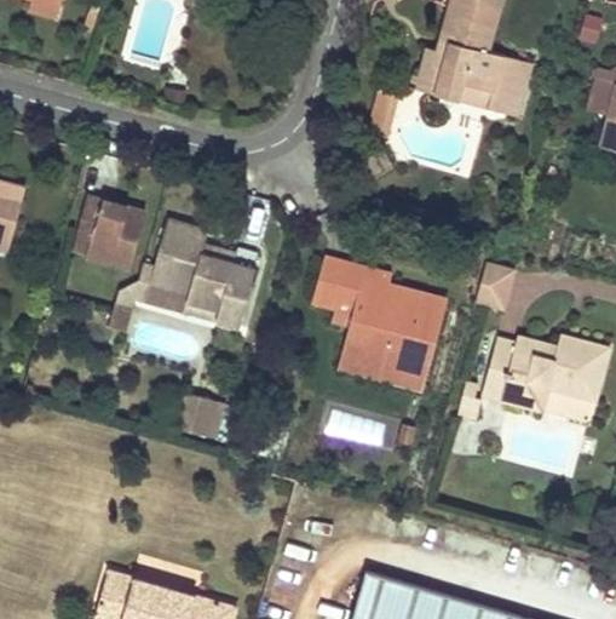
[(30,0),(29,11),(42,15),(58,18),(62,0),(30,0)]
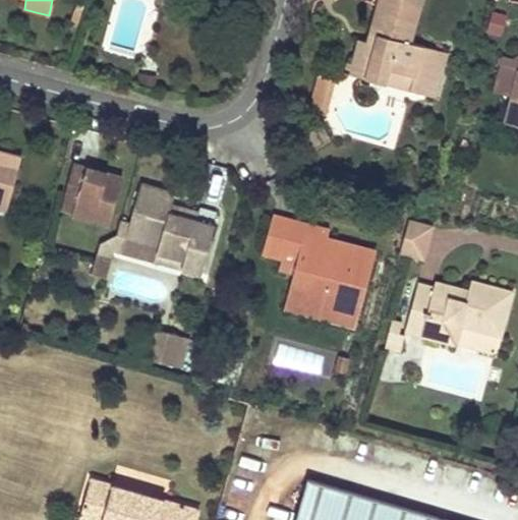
[(433,98),(445,53),(411,43),(422,0),(378,0),(376,7),(369,29),(378,31),(375,41),(367,39),(360,37),(352,64),(368,69),(366,79),(433,98)]
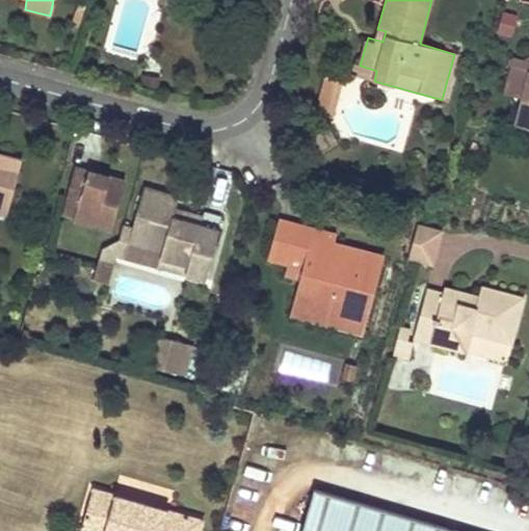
[(510,38),(516,19),(502,15),(497,34),(510,38)]
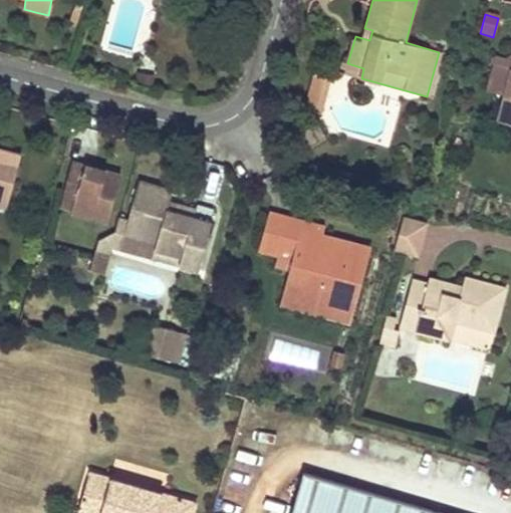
[(369,40),(372,30),(364,28),(362,38),(369,40)]
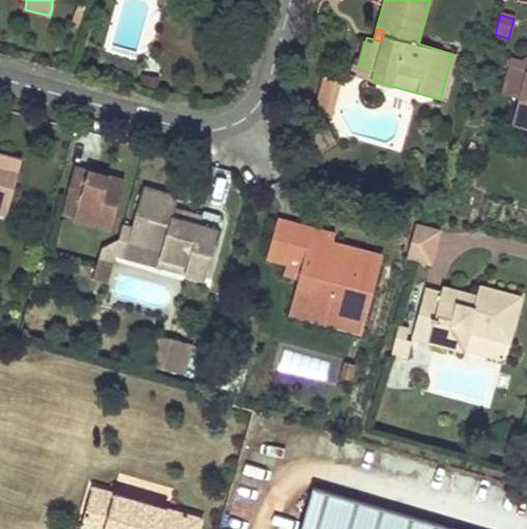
[(442,100),(456,54),(452,54),(440,99),(442,100)]
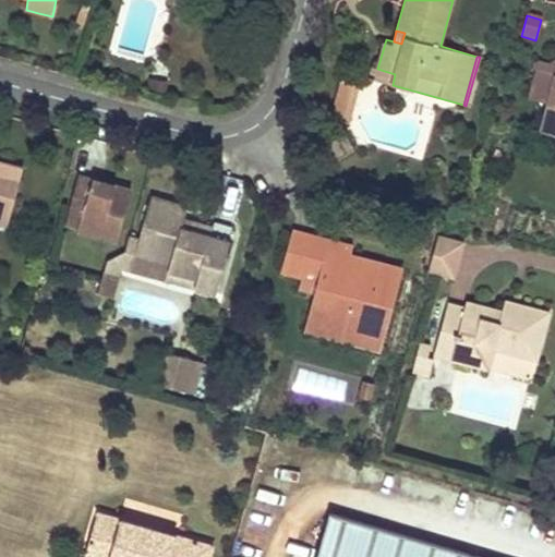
[(554,69),(539,64),(529,99),(550,105),(541,135),(554,140),(554,69)]
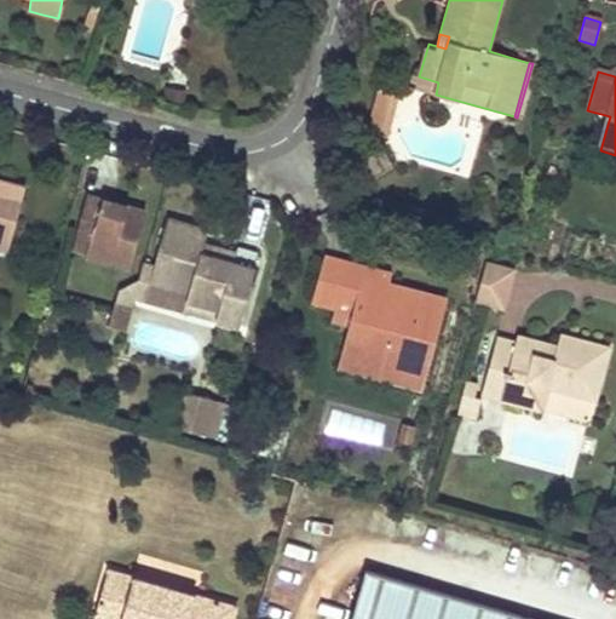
[(436,95),(438,82),(419,76),(415,89),(436,95)]
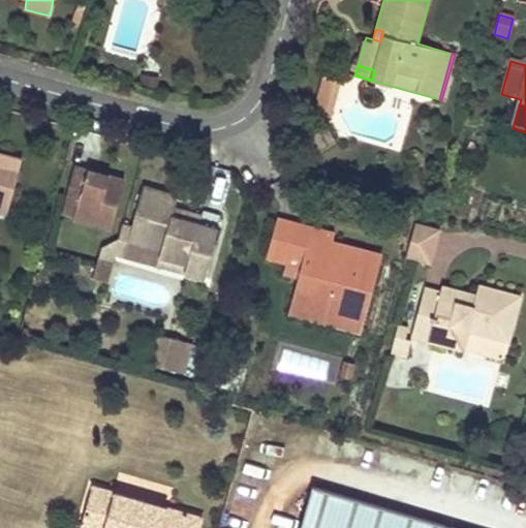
[(337,86),(320,82),(311,115),(328,119),(337,86)]
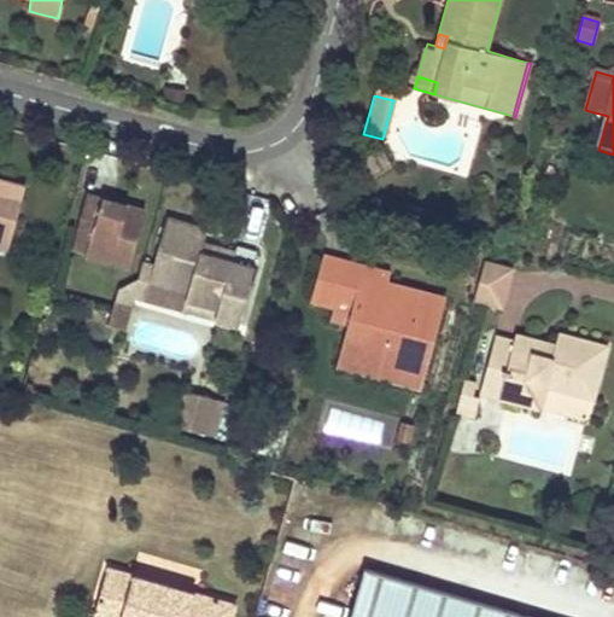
[(0,234),(10,238),(23,187),(0,180),(0,234)]
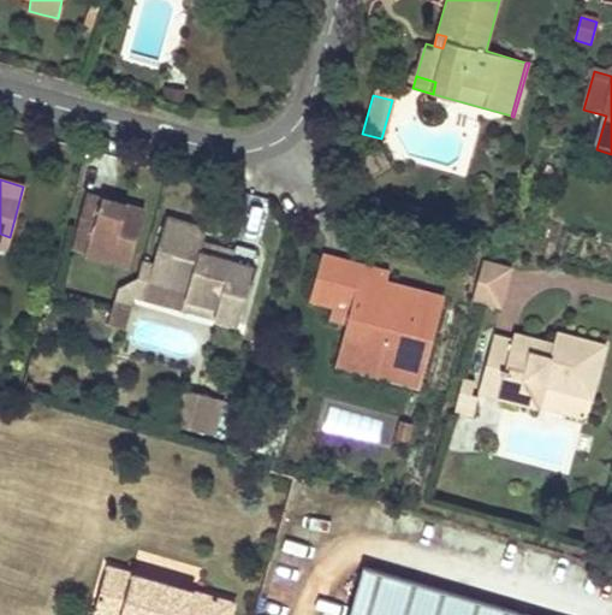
[(142,212),(85,196),(76,234),(90,237),(85,253),(129,265),(142,212)]
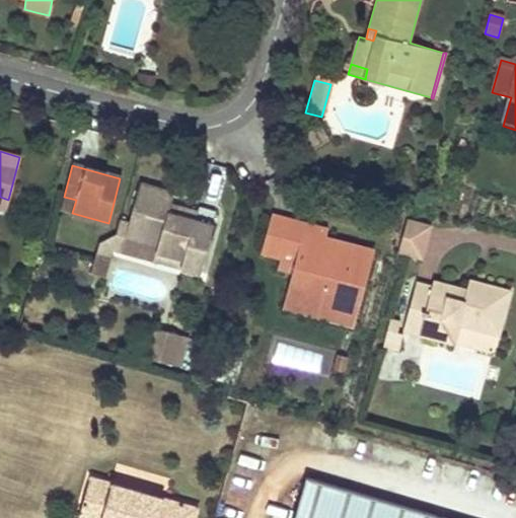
[(141,183),(126,238),(157,247),(156,254),(182,262),(180,269),(200,274),(214,224),(197,219),(199,211),(182,207),(180,215),(169,212),(172,204),(175,193),(141,183)]
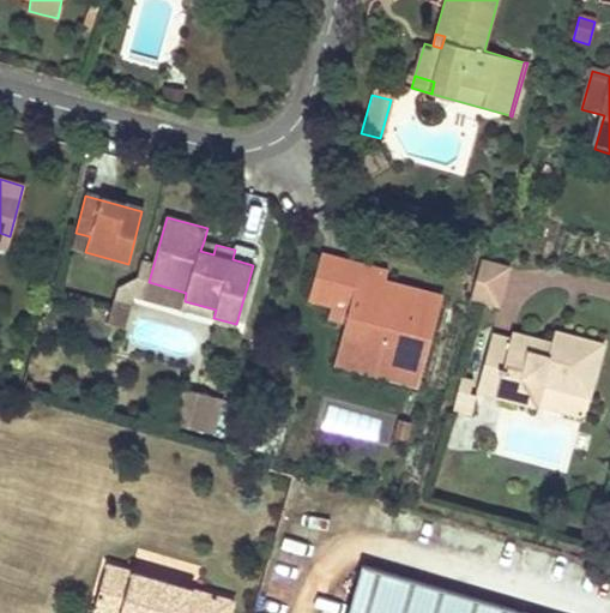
[(0,248),(6,251),(10,236),(0,233),(0,248)]
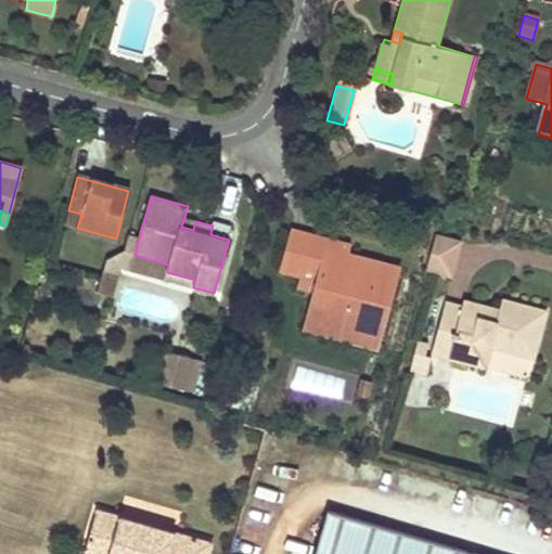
[(81,214),(68,210),(64,224),(77,228),(81,214)]
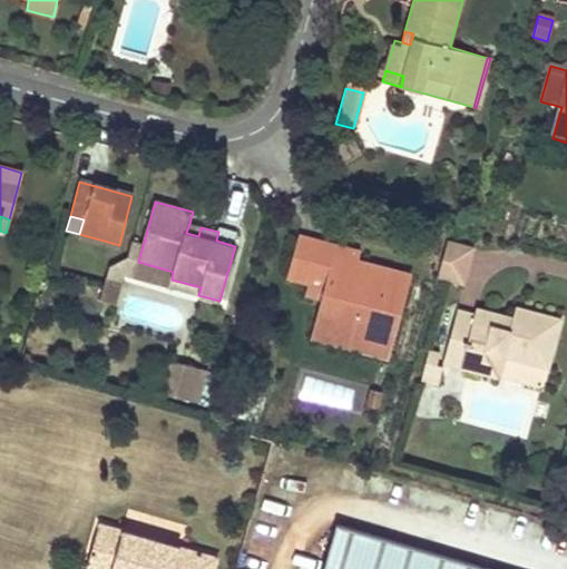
[(186,233),(198,236),(201,227),(189,224),(186,233)]
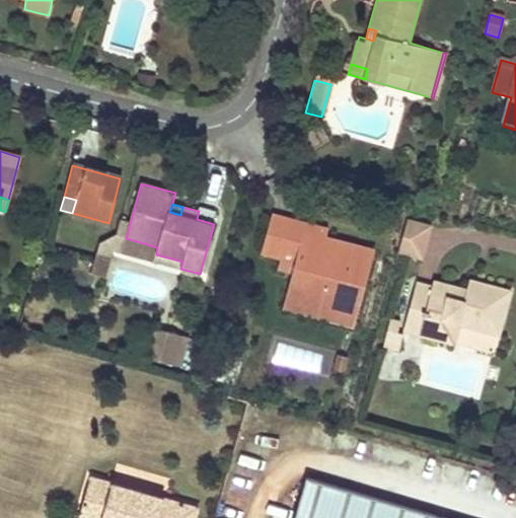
[(298,268),(290,297),(357,315),(374,251),(355,246),(352,257),(323,250),(326,238),(286,227),(270,222),(260,257),(298,268)]
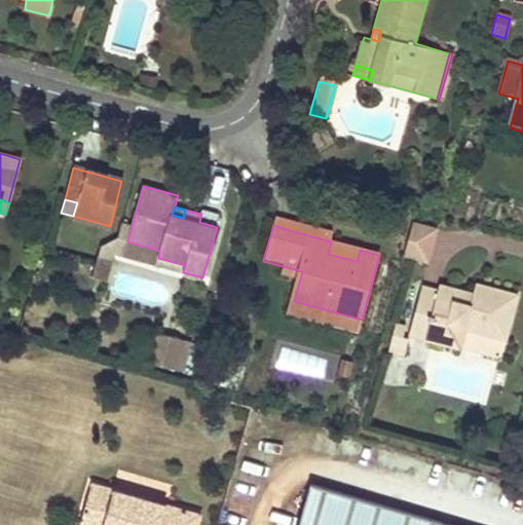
[(436,231),(411,225),(403,258),(427,264),(436,231)]
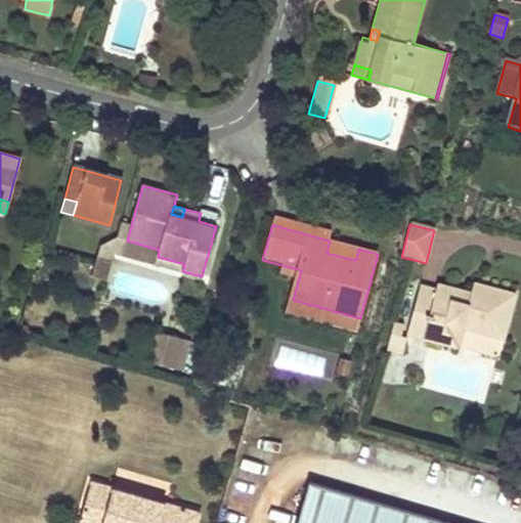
[(126,244),(132,245),(129,257),(182,271),(184,264),(158,257),(159,250),(127,241),(126,244)]
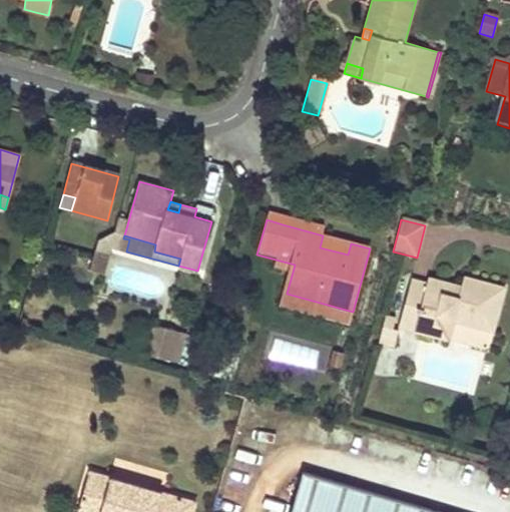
[(351,243),(323,235),(320,247),(348,254),(351,243)]
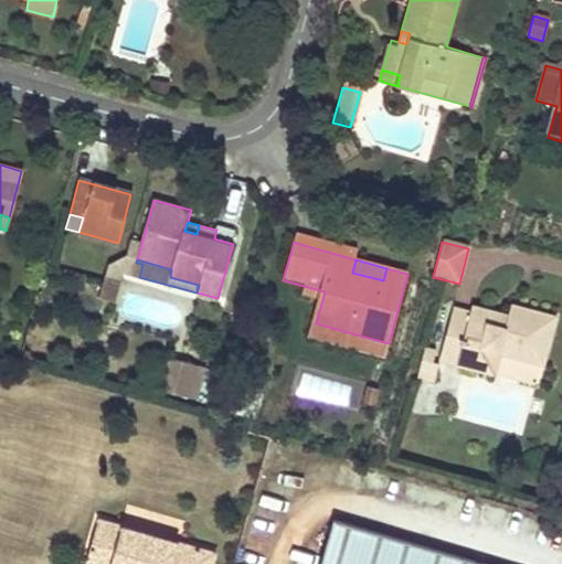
[(139,277),(142,264),(136,263),(133,275),(139,277)]
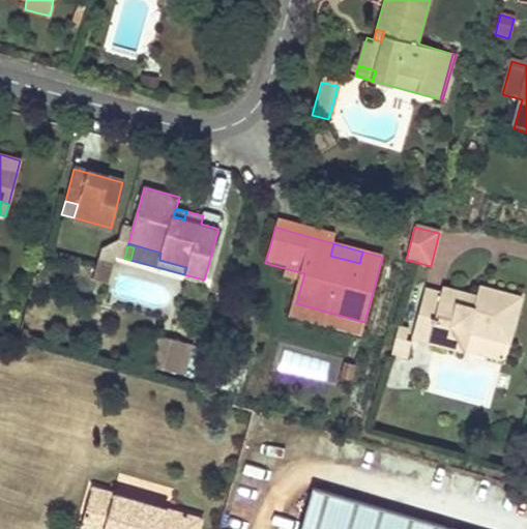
[(105,284),(111,262),(98,259),(92,281),(105,284)]
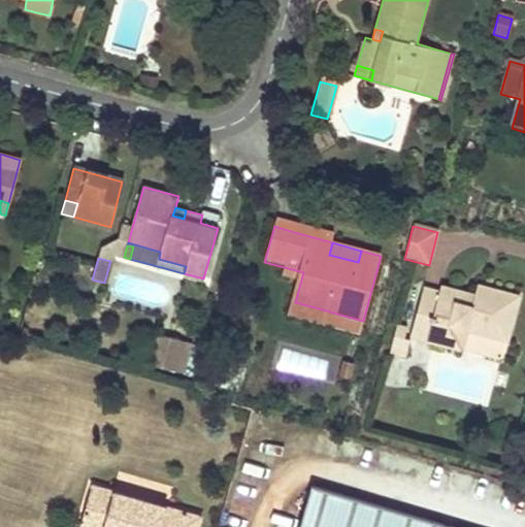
[(440,294),(425,289),(412,334),(463,348),(463,354),(496,362),(505,354),(521,297),(499,291),(480,286),(477,295),(470,294),(469,301),(460,298),(462,291),(443,286),(440,294)]
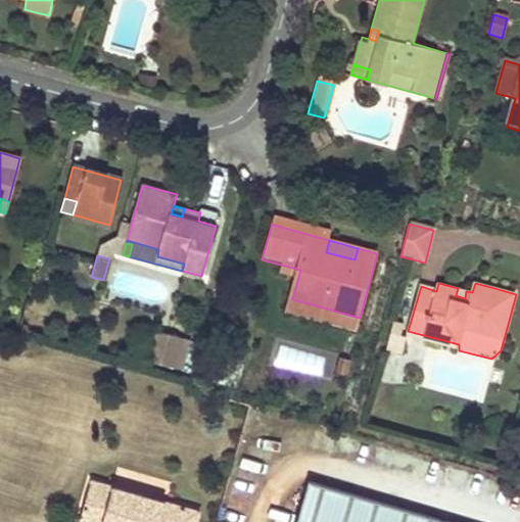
[(466,291),(458,288),(456,295),(465,298),(466,291)]
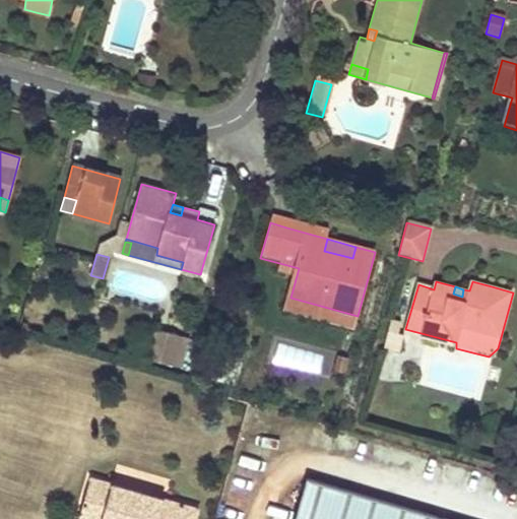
[(358,316),(291,298),(287,309),(354,327),(358,316)]
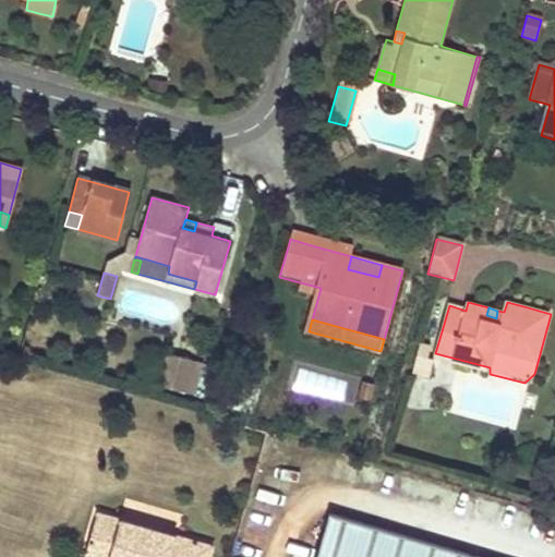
[(425,350),(412,346),(403,375),(424,382),(430,363),(422,361),(425,350)]
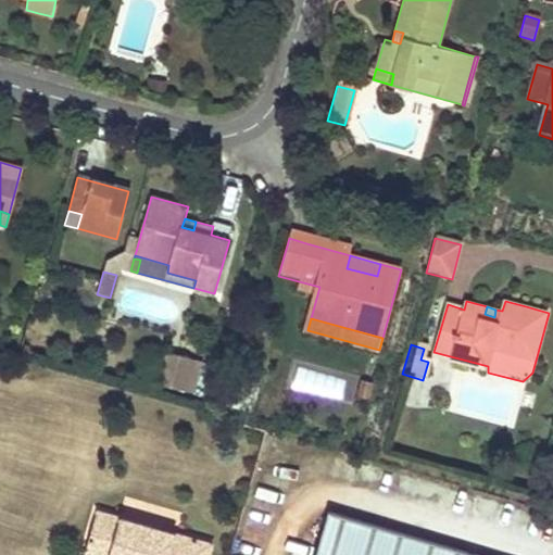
[(184,391),(191,361),(167,353),(159,385),(184,391)]
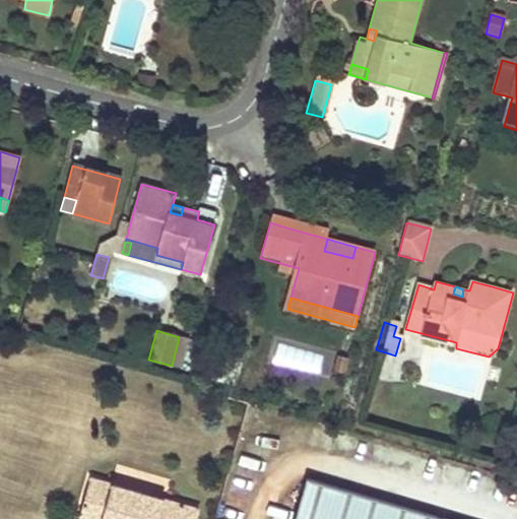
[(181,369),(189,339),(179,337),(172,366),(181,369)]
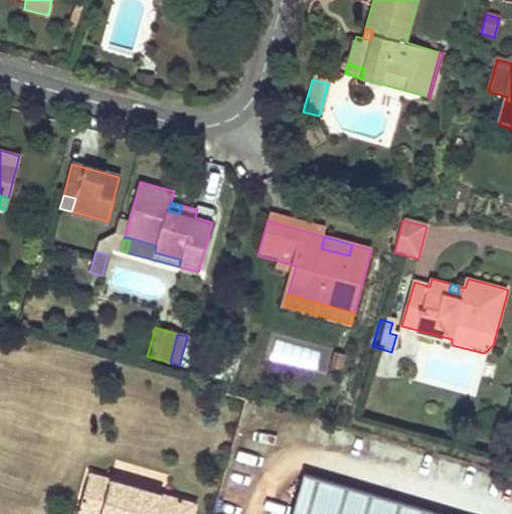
[(435,513),(304,476),(292,513),(435,513)]
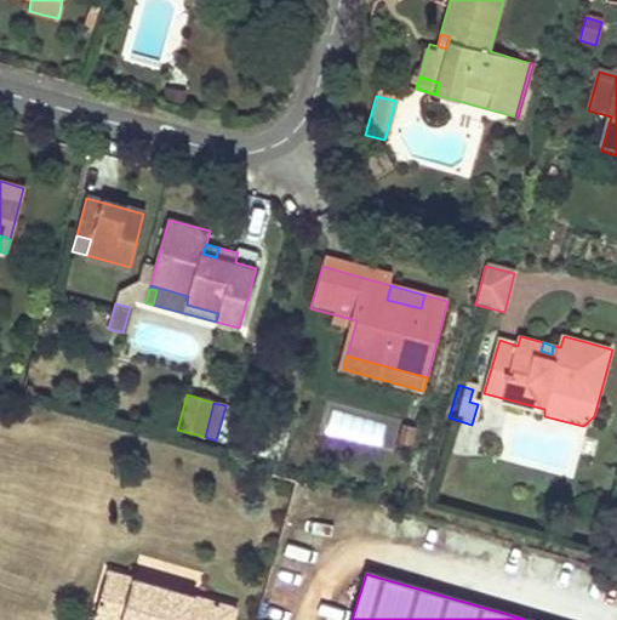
[(230,619),(234,613),(107,578),(93,619),(230,619)]
